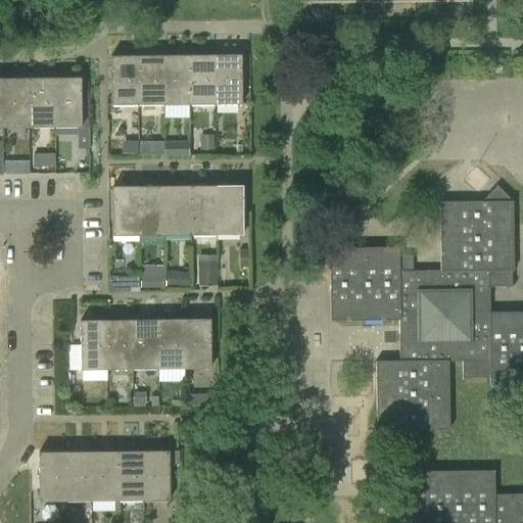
[(111,105),(137,105),(136,55),(110,56),(111,105)]
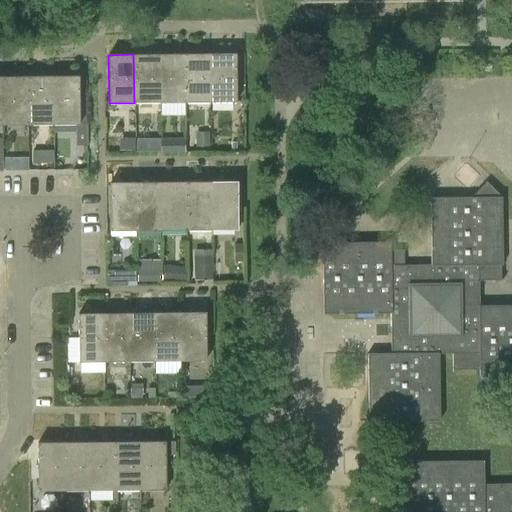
[(133,54),(134,103),(160,102),(159,54),(133,54)]
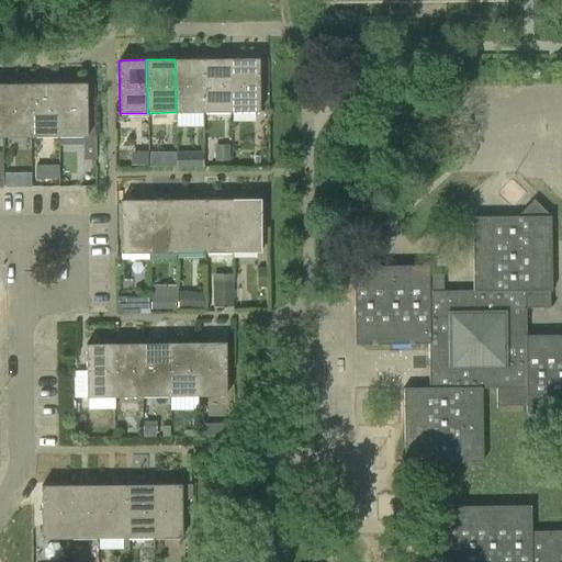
[(175,59),(176,112),(203,112),(203,59),(175,59)]
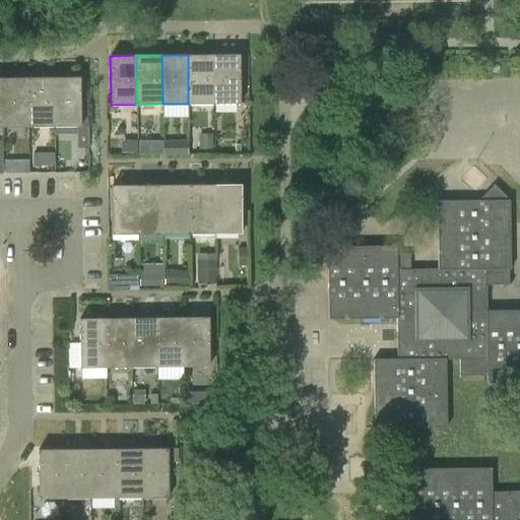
[(188,55),(188,104),(214,104),(213,55),(188,55)]
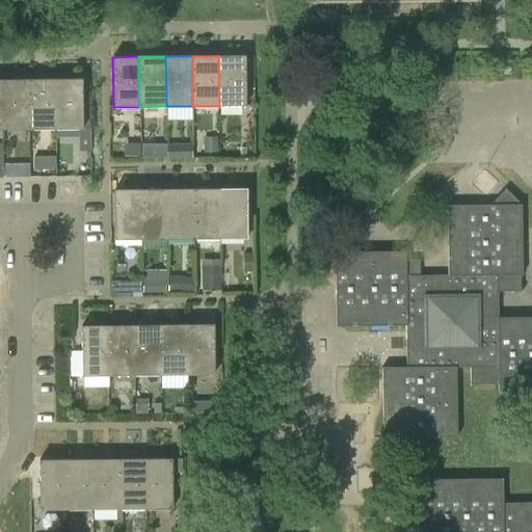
[(244,56),(218,56),(219,106),(245,106),(244,56)]
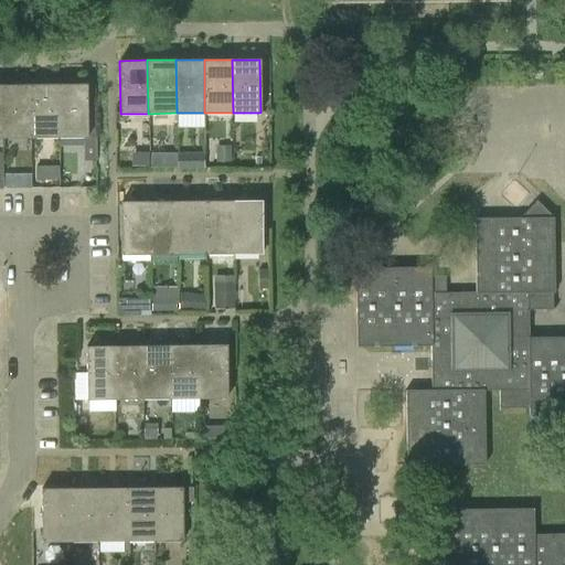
[(2,85),(2,138),(32,138),(31,84),(2,85)]
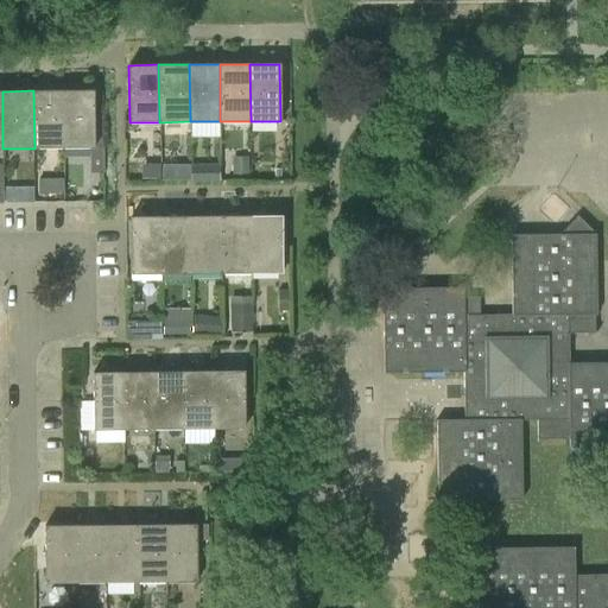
[(33,90),(35,149),(64,147),(63,90),(33,90)]
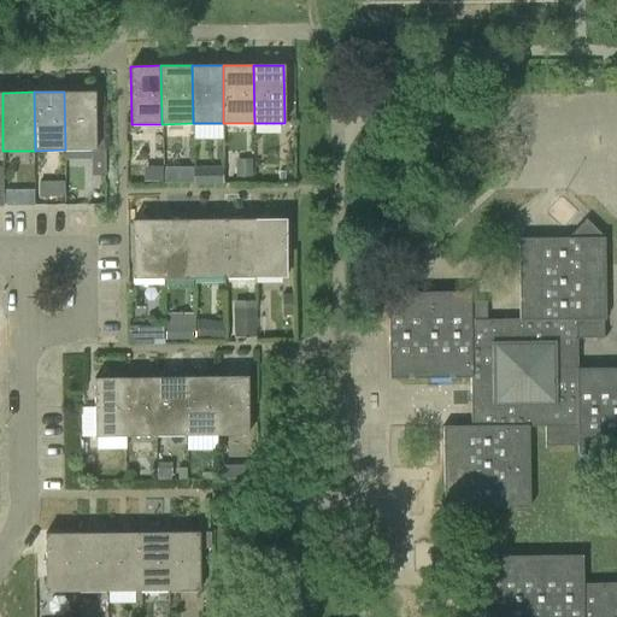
[(94,92),(64,92),(65,150),(95,150),(94,92)]
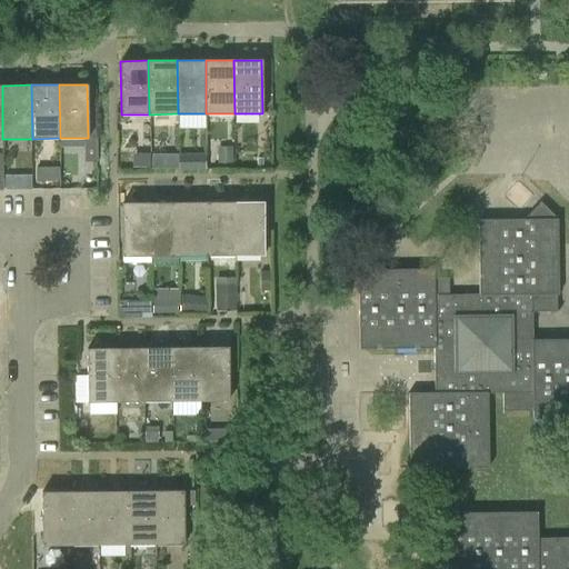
[(218,146),(218,161),(231,161),(231,146),(218,146)]
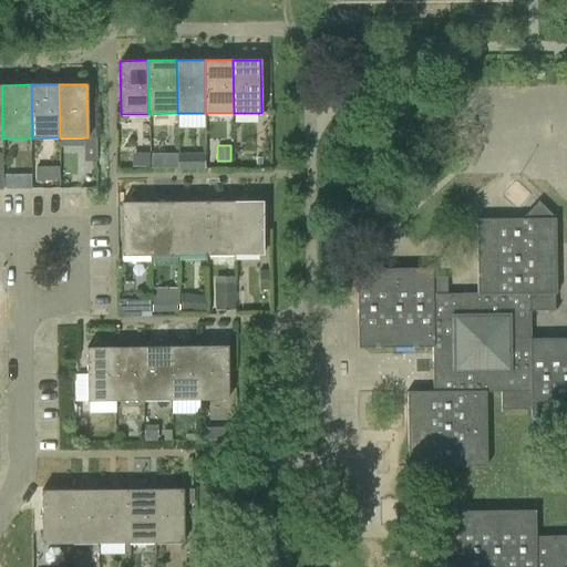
[(164,154),(151,154),(151,168),(164,168),(164,154)]
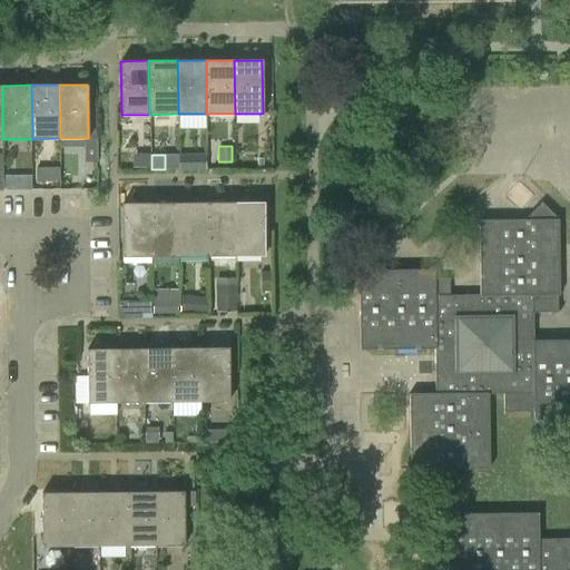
[(36,167),(36,182),(47,182),(46,173),(41,167),(36,167)]
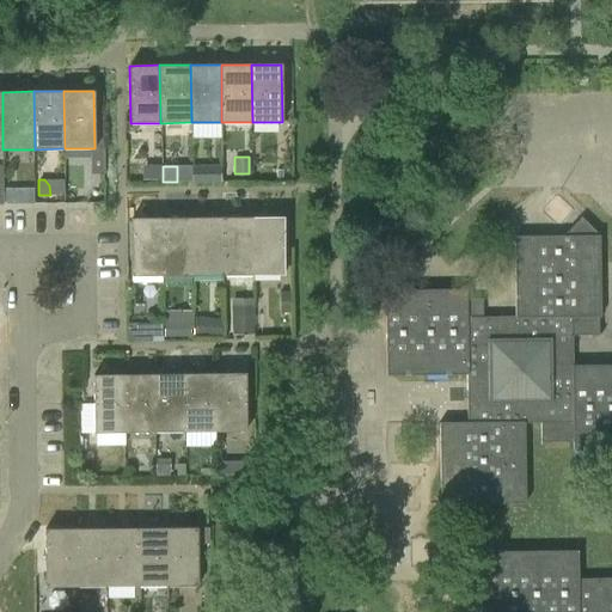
[(23,204),(34,204),(34,189),(23,189),(23,204)]
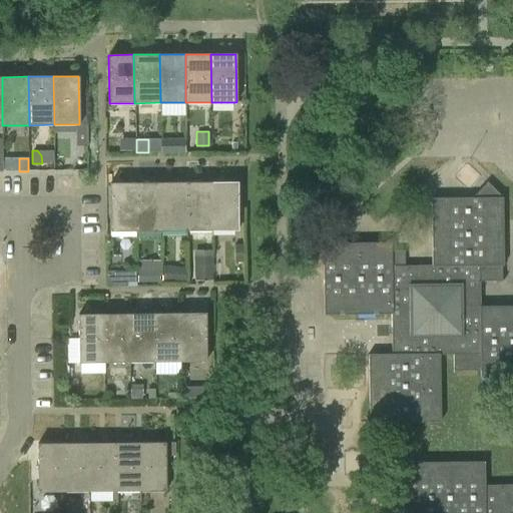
[(110,231),(135,231),(135,182),(110,183),(110,231)]
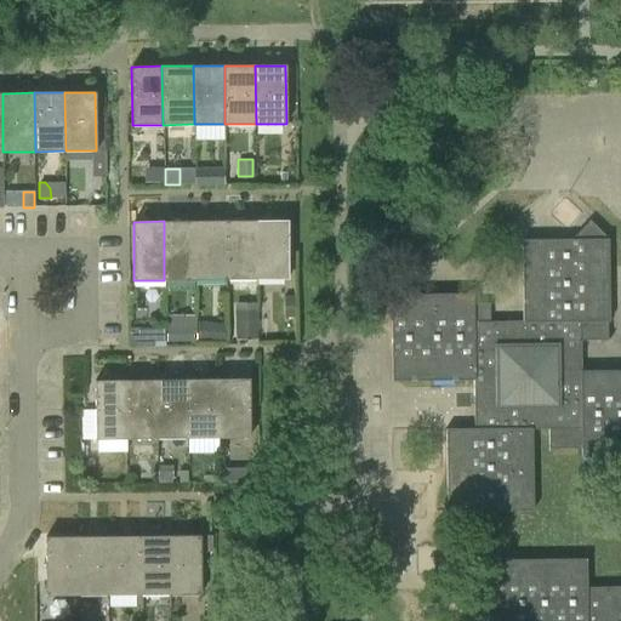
[(195,280),(194,221),(164,221),(164,280),(195,280)]
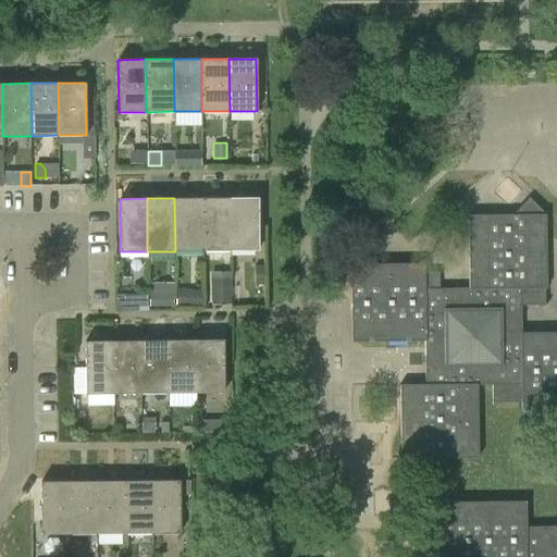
[(174,198),(175,251),(202,250),(202,198),(174,198)]
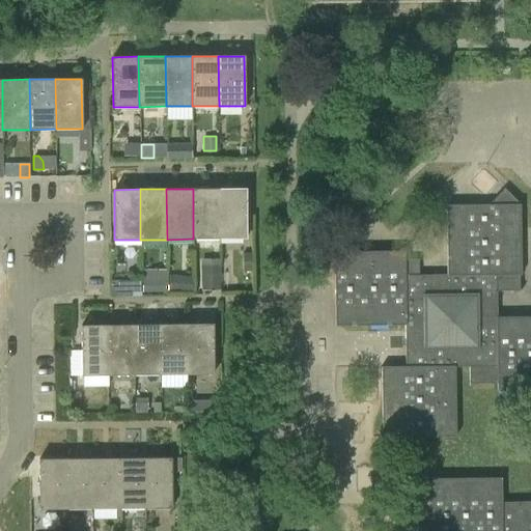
[(193,189),(193,239),(220,239),(220,189),(193,189)]
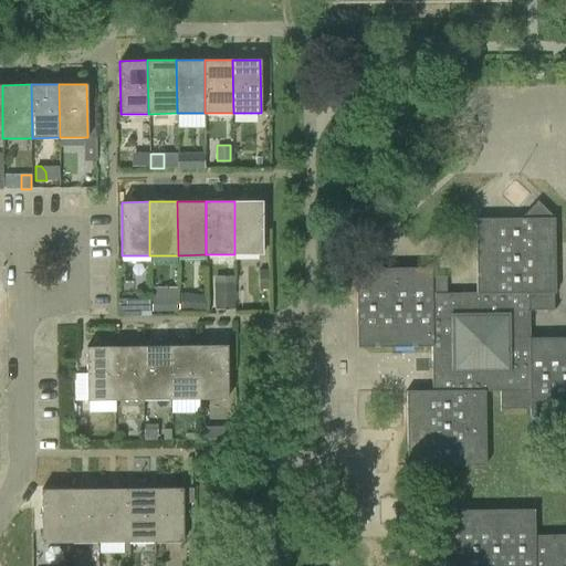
[(262,201),(234,201),(234,254),(263,254),(262,201)]
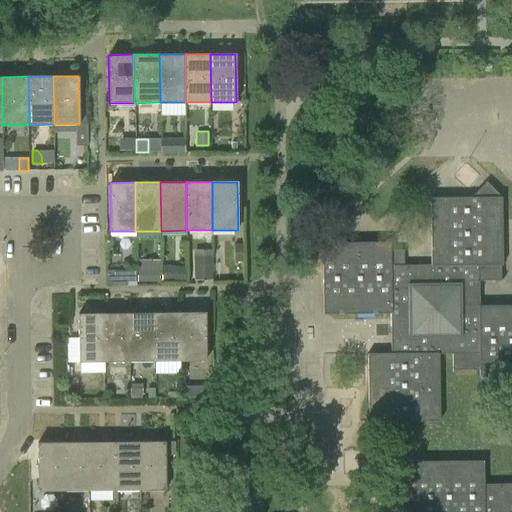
[(511,511),(511,305),(479,305),(479,280),(502,280),(502,221),(502,197),(486,182),(472,197),(430,197),(431,265),(403,266),(403,250),(390,250),(390,242),(322,242),(323,314),(391,314),(391,353),(368,353),(368,421),(360,422),(440,421),(440,353),(451,353),(451,370),(479,370),(479,377),(511,376),(511,483),(484,484),(484,460),(415,461),(401,477),(416,491),(415,511),(511,511)]
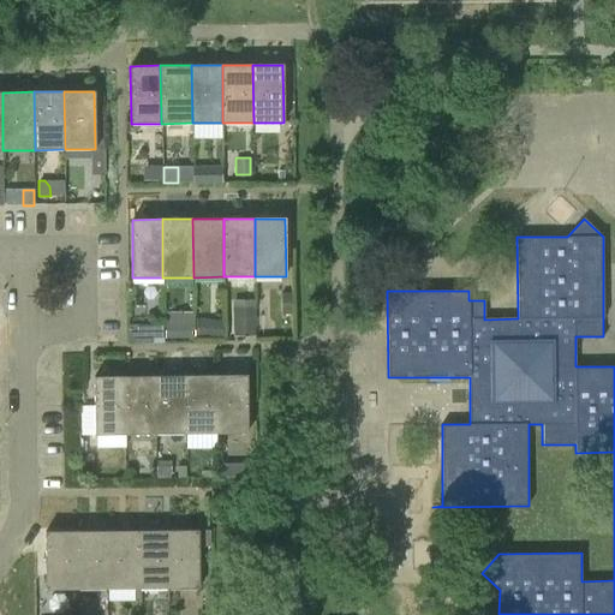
[(282,291),(282,312),(292,311),(292,291),(282,291)]
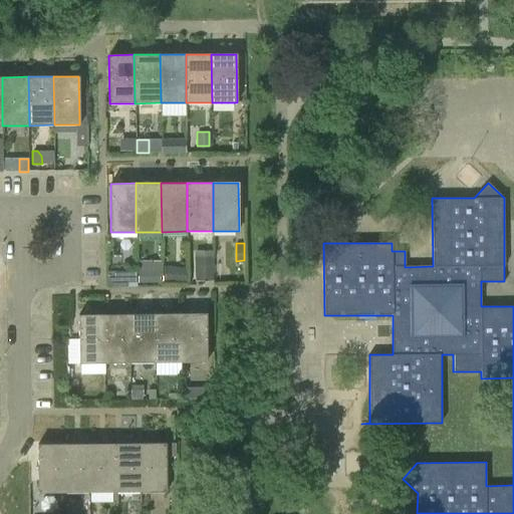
[(195,257),(195,268),(195,282),(214,282),(213,268),(213,257),(195,257)]
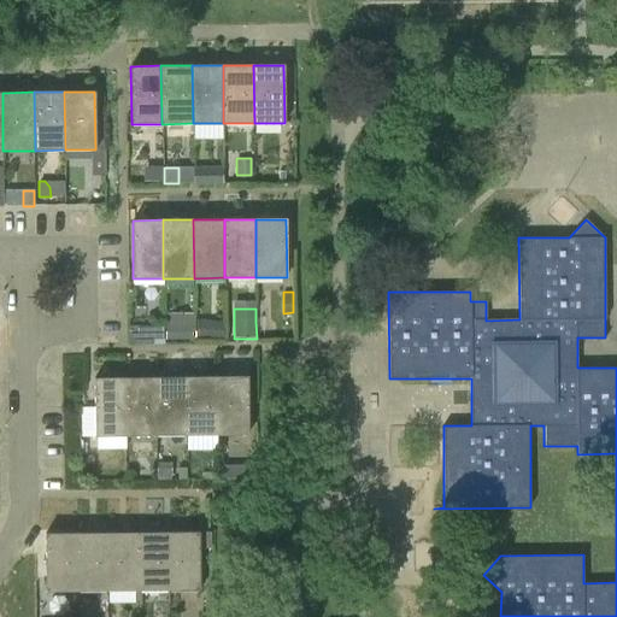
[(209,336),(209,318),(195,318),(195,336),(209,336)]
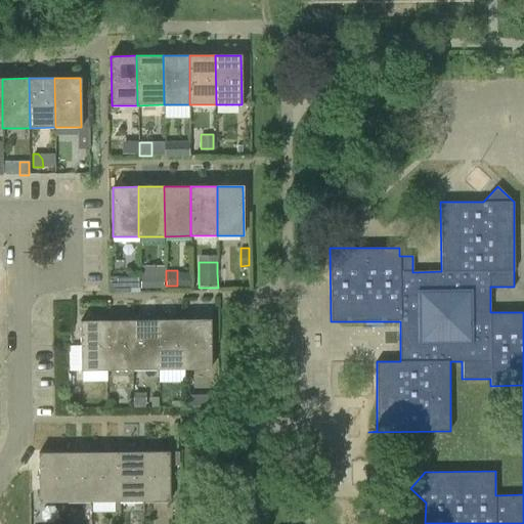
[(138,290),(138,277),(114,278),(114,291),(138,290)]
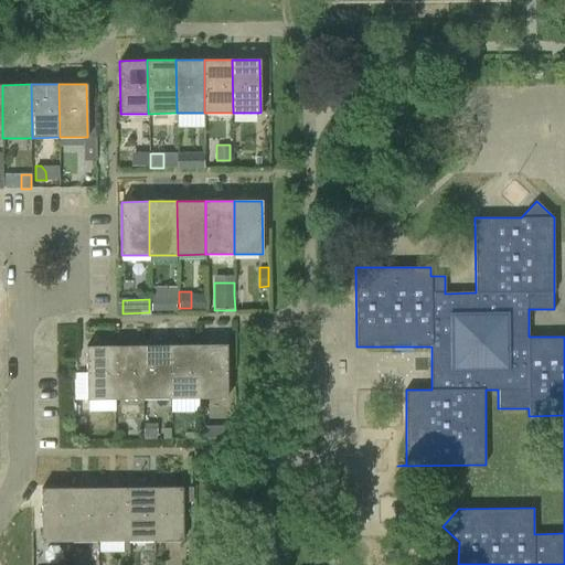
[(226,344),(199,345),(199,397),(227,397),(226,344)]
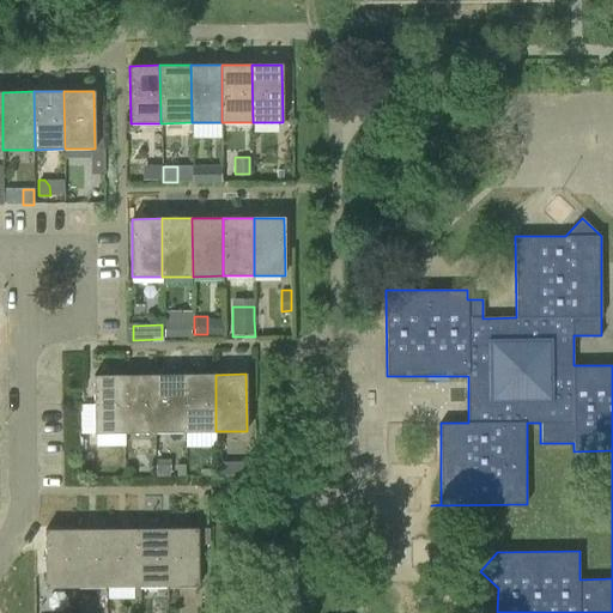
[(125,376),(125,432),(155,432),(155,375),(125,376)]
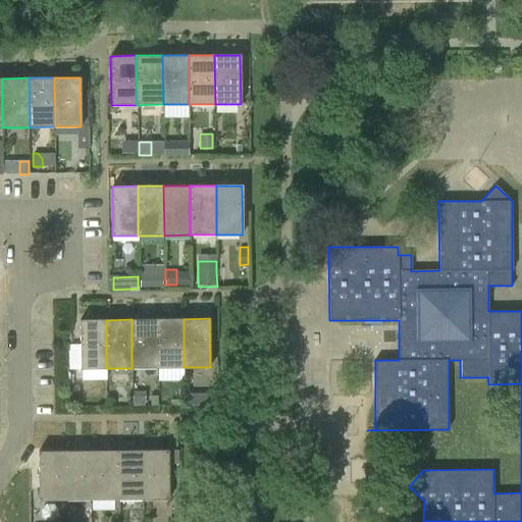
[(132,319),(132,368),(158,368),(157,319),(132,319)]
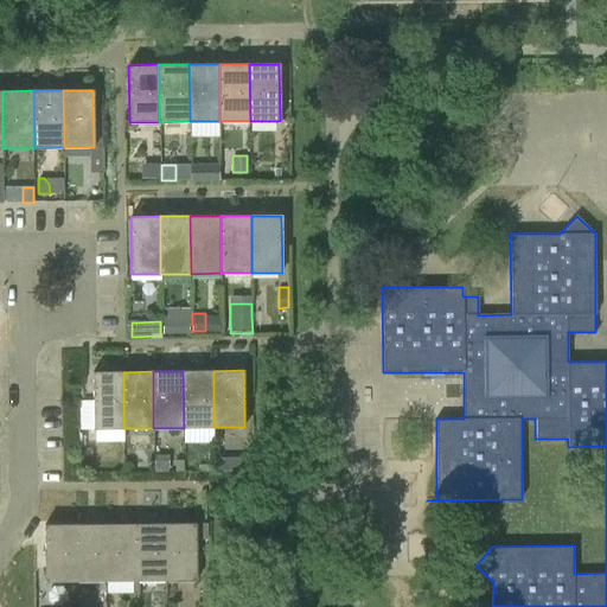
[(183,371),(184,428),(213,427),(213,371),(183,371)]
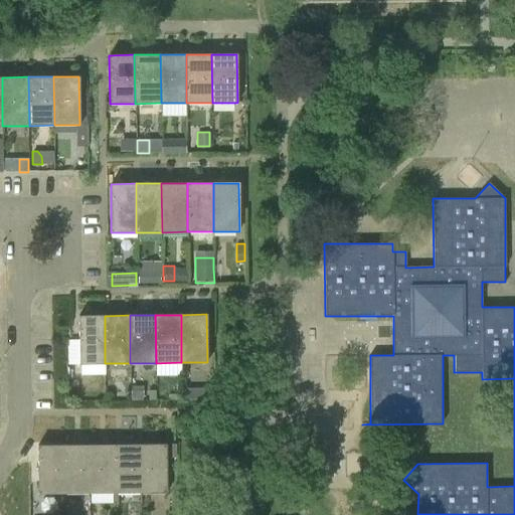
[(78,364),(105,363),(105,316),(78,316),(78,346),(78,362),(78,364)]
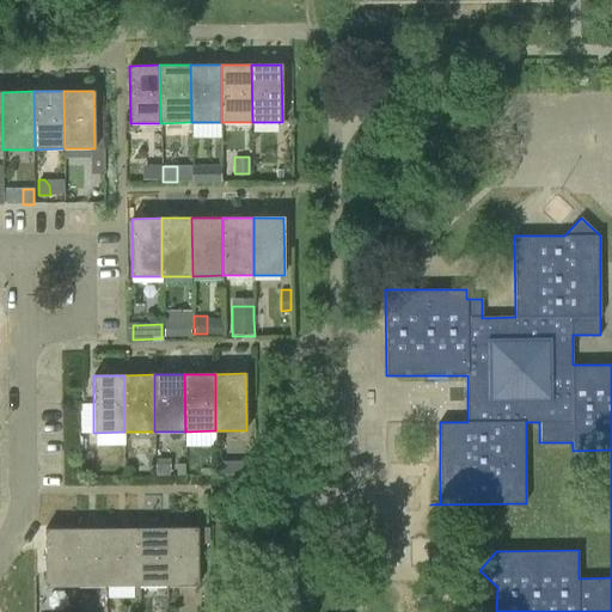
[(219,473),(249,473),(249,460),(219,460),(219,473)]
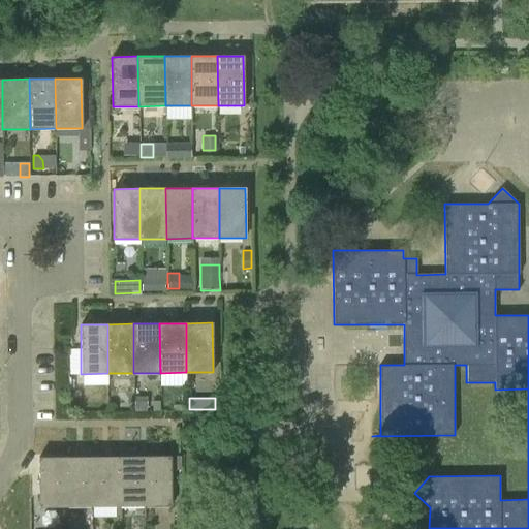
[(93,458),(94,507),(119,506),(118,457),(93,458)]
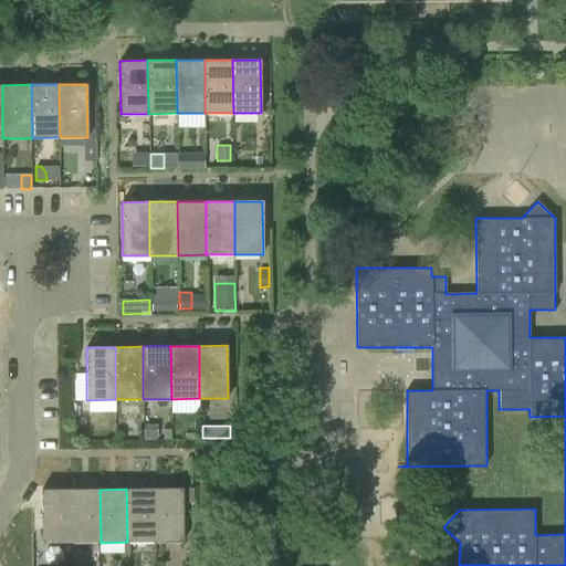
[(126,489),(127,542),(155,542),(155,489),(126,489)]
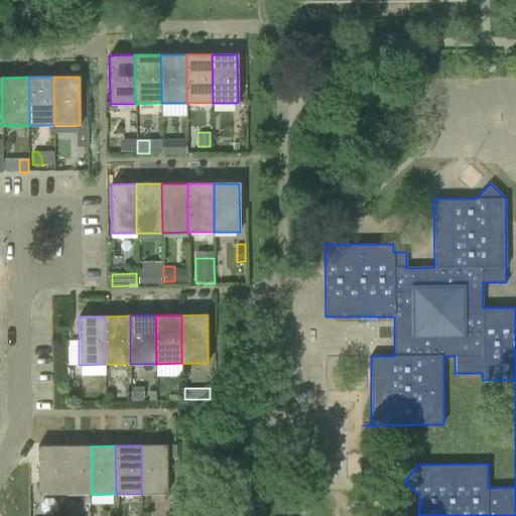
[(166,445),(141,445),(141,494),(166,494),(166,445)]
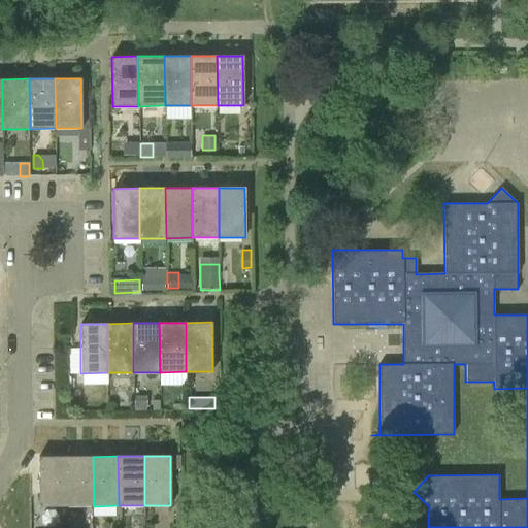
[(39,506),(68,506),(67,457),(39,457),(39,506)]
